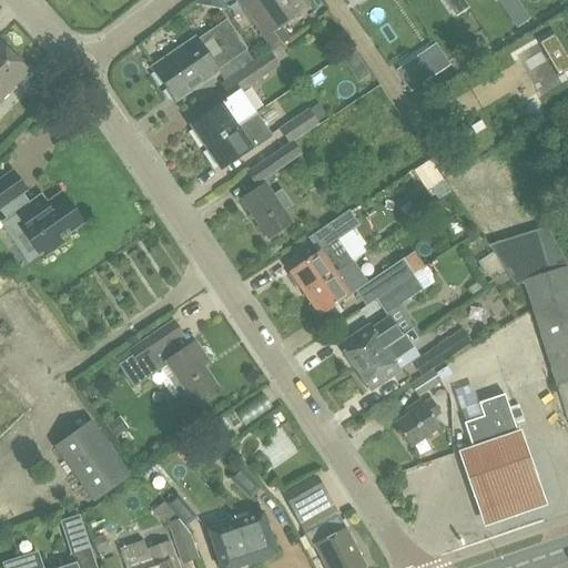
[(287,39),(279,26),(306,7),(301,0),(254,0),(244,8),(272,49),(287,39)]
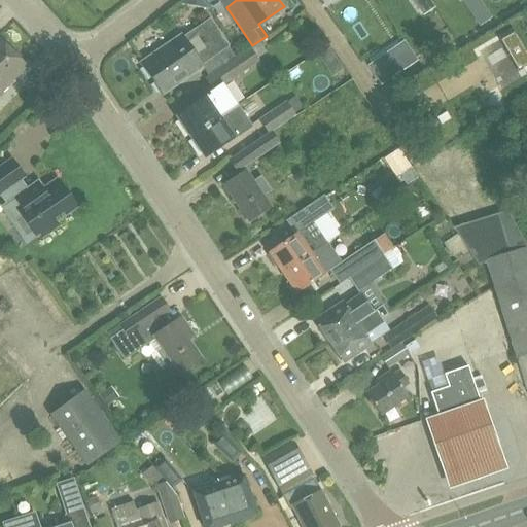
[(479,25),(492,15),(481,0),(463,0),(463,1),(479,25)]
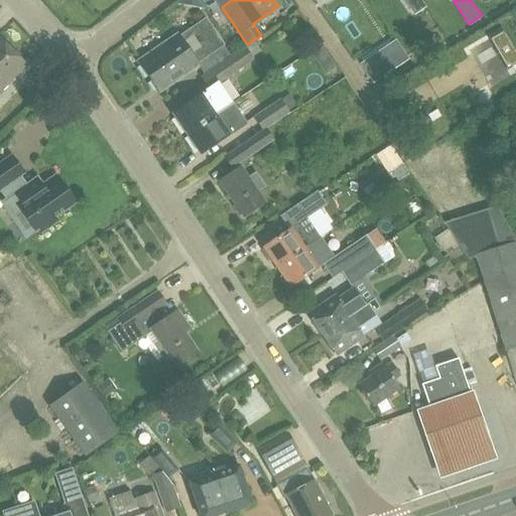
[(204,76),(229,57),(206,20),(178,38),(139,66),(156,91),(196,63),(203,76),(204,76)]
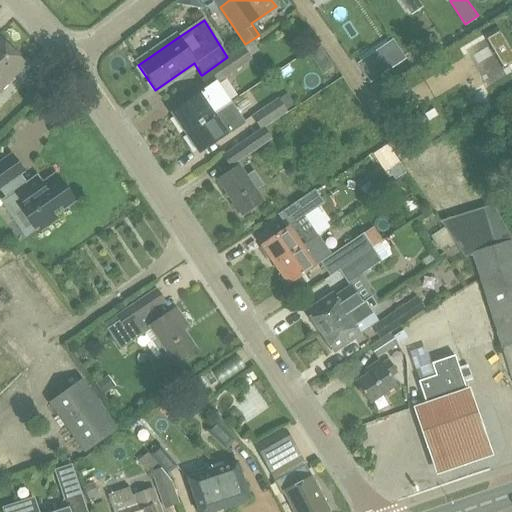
[(511,62),(511,51),(499,30),(485,38),(502,69),(511,62)]
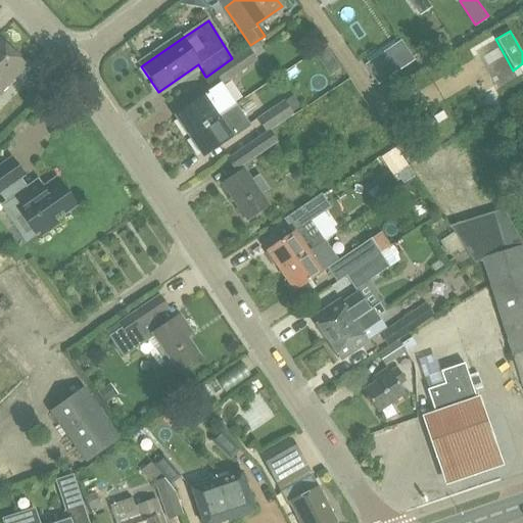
[(0,64),(12,52),(0,40),(0,64)]
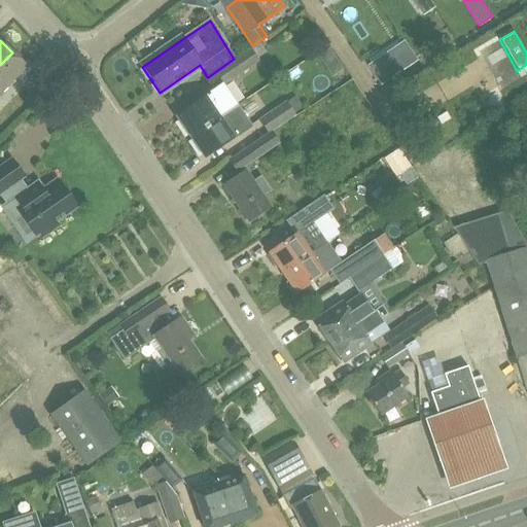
[(250,48),(234,59),(208,77),(209,77),(221,69),(231,81),(259,62),(250,48)]
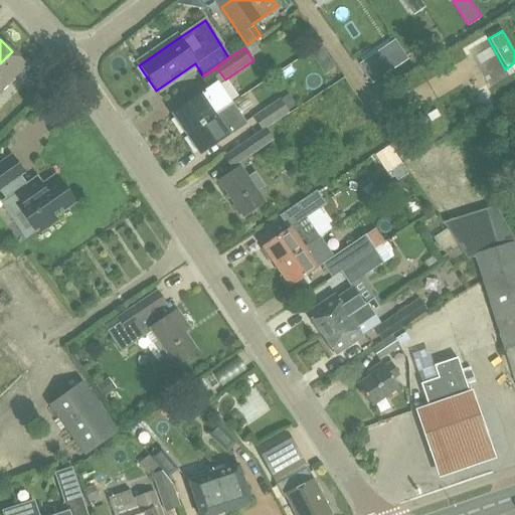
[(0,63),(0,91),(26,65),(12,51),(0,63)]
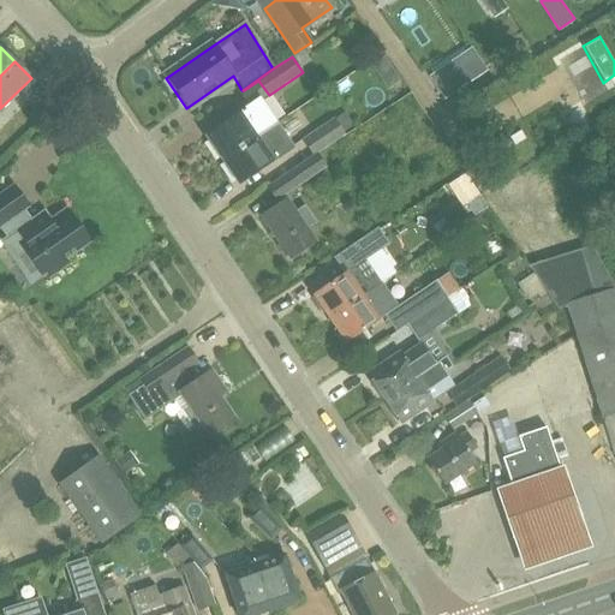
[(449,63),(430,76),(446,99),(465,85),(449,63)]
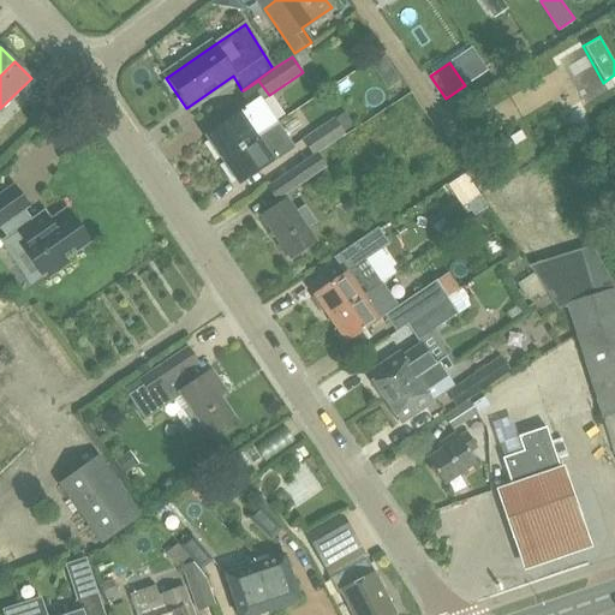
[(260,101),(206,137),(221,161),(275,124),(260,101)]
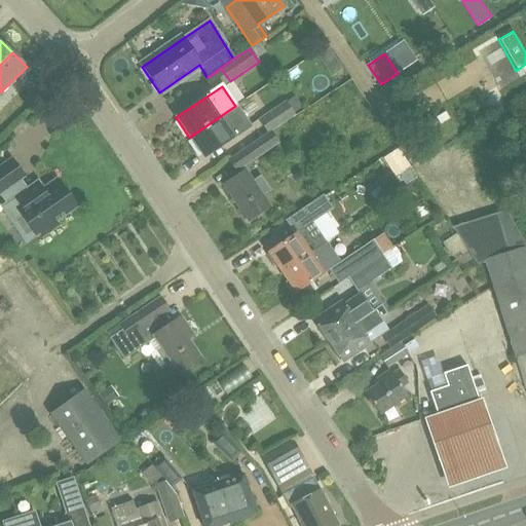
[(285,101),(257,120),(266,134),(270,132),(295,115),(285,101)]
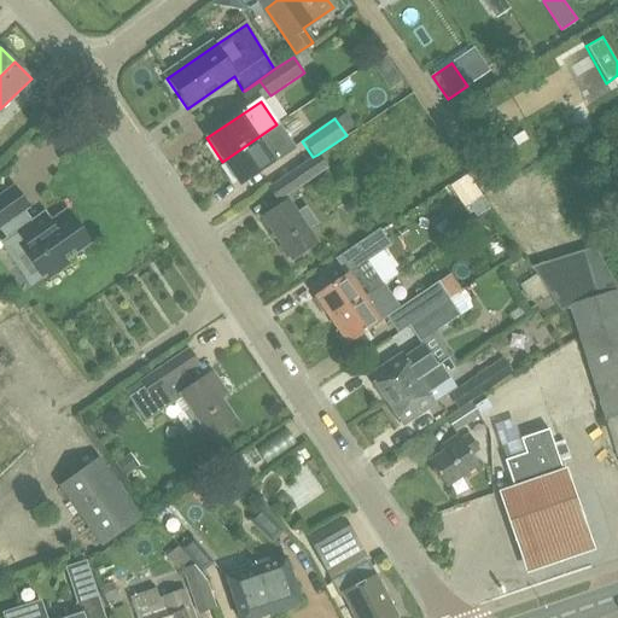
[(277,124),(222,162),(239,186),(293,149),(277,124)]
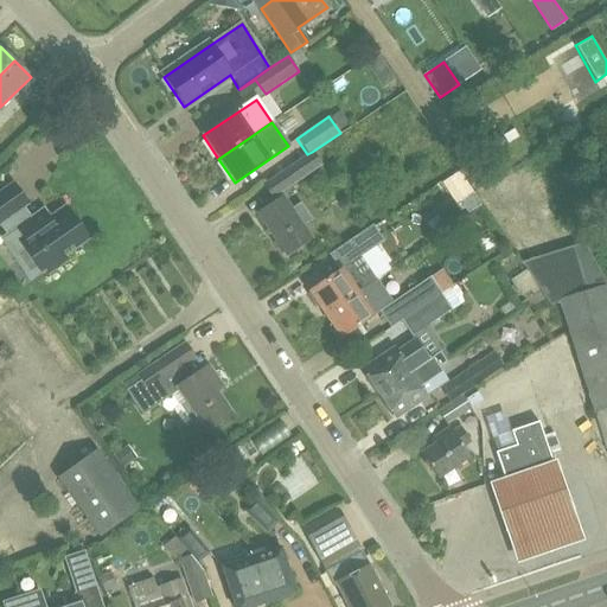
[(307,154),(262,185),(272,199),(323,166),(321,166),(312,152),(307,154)]
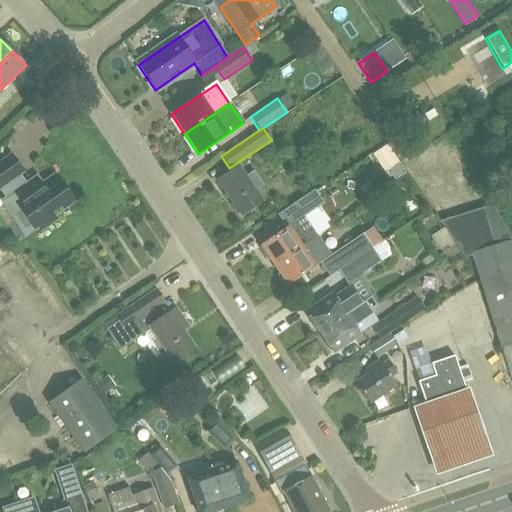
[(385,147),(372,155),(380,167),(393,158),(385,147)]
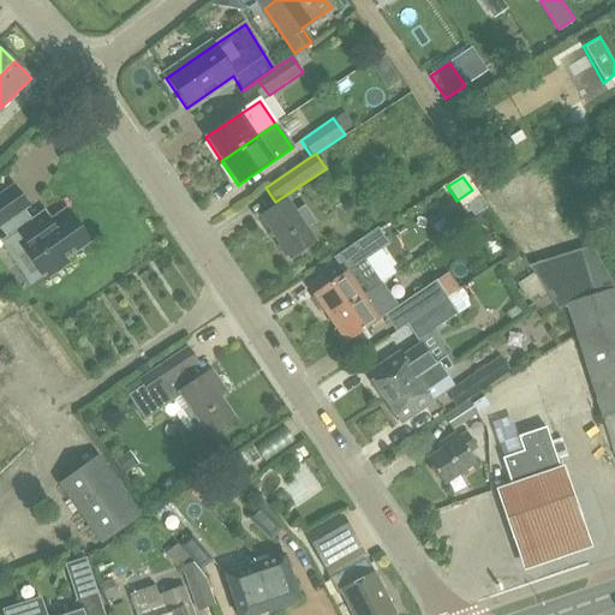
[(13,189),(0,198),(0,228),(9,240),(4,244),(18,266),(30,258),(43,276),(48,274),(51,278),(67,266),(65,262),(89,245),(66,213),(49,225),(43,216),(34,224),(25,212),(28,209),(13,189)]
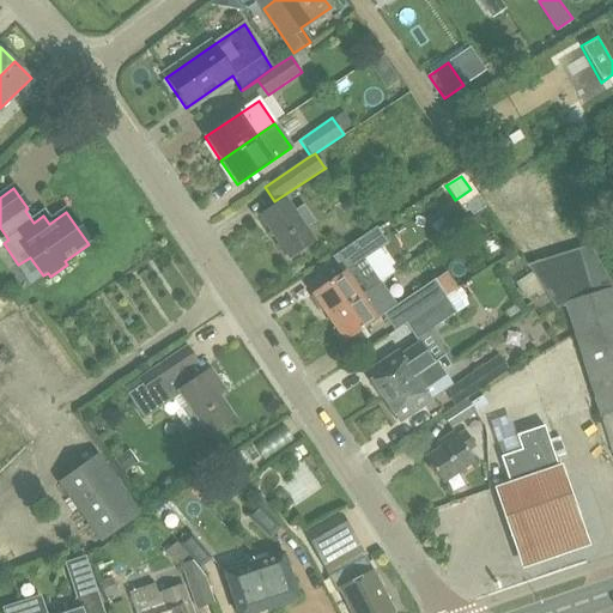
[(477,193),(463,201),(472,214),(485,206),(477,193)]
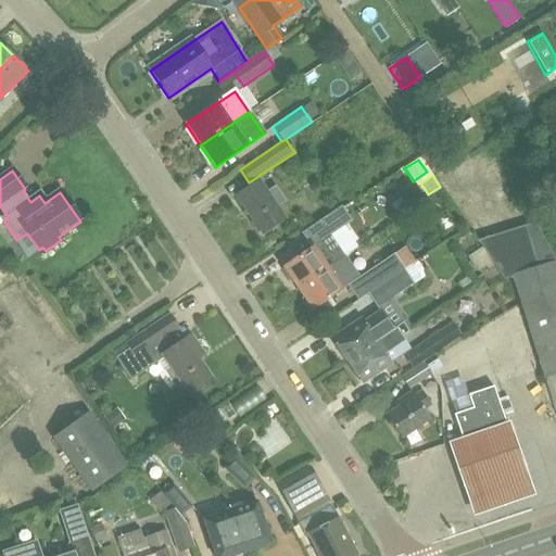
[(236,197),(262,235),(285,218),(260,180),(236,197)]
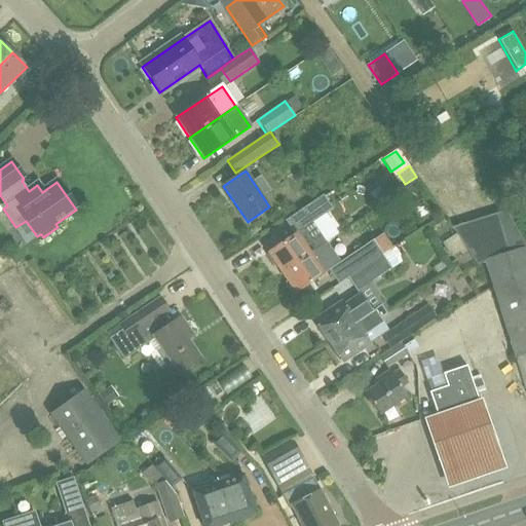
[(269,255),(266,257),(273,266),(275,264),(282,273),(310,254),(326,242),(312,223),(333,210),(323,195),(315,200),(285,221),(294,234),(282,243),(269,252),(267,253),(269,255)]
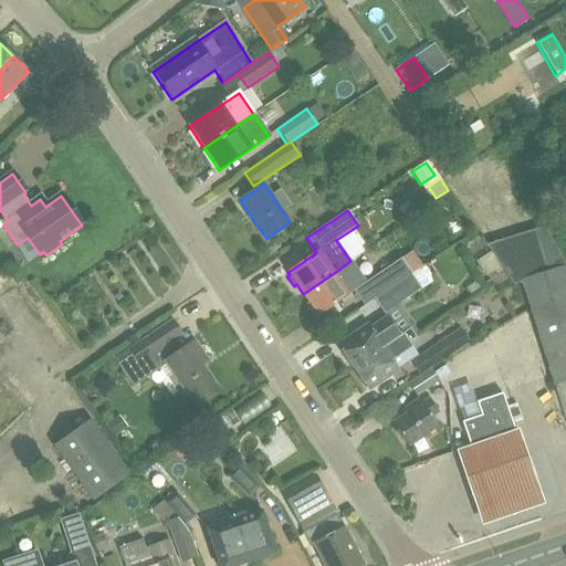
[(544,227),(485,245),(489,252),(499,266),(512,285),(521,283),(521,280),(565,266),(544,227)]
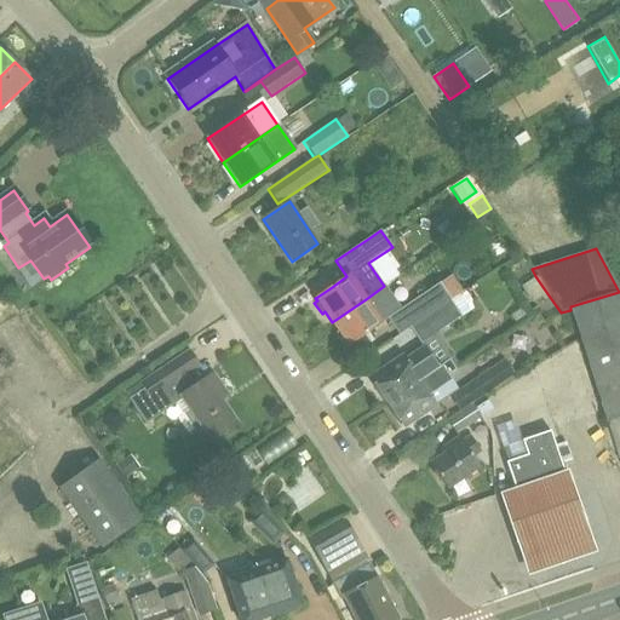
[(378,264),(394,292),(412,281),(397,254),(378,264)]
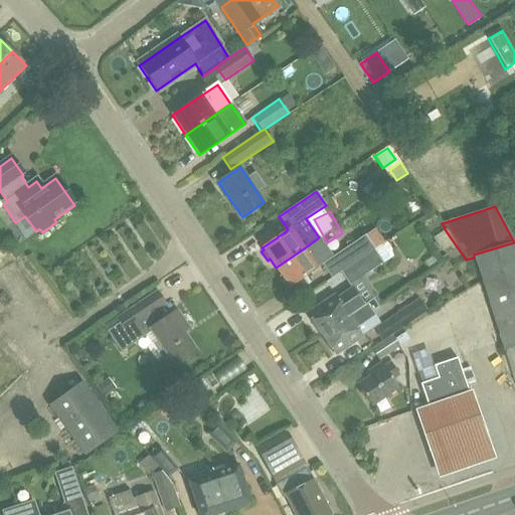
[(270,229),(258,237),(264,246),(276,238),(270,229)]
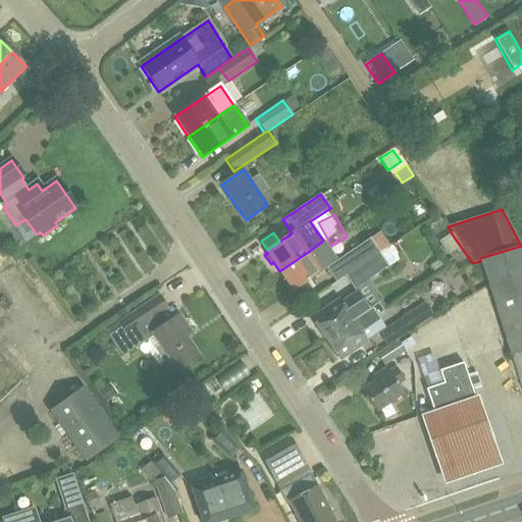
[(460,246),(451,232),(439,241),(449,254),(460,246)]
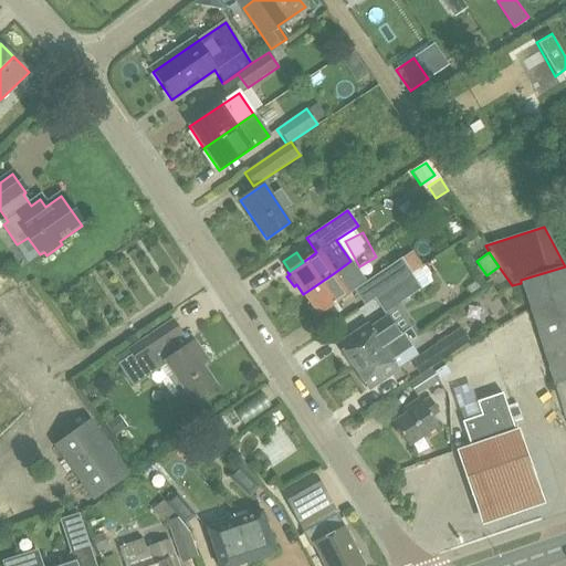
[(365,283),(355,290),(365,306),(374,300),(411,275),(400,259),(365,283)]
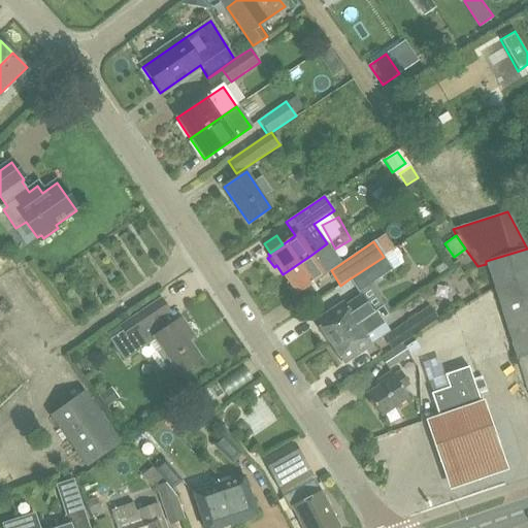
[(311,255),(283,274),(289,283),(286,285),(293,294),(295,293),(297,295),(325,274),(331,270),(340,264),(334,254),(327,243),(311,255)]
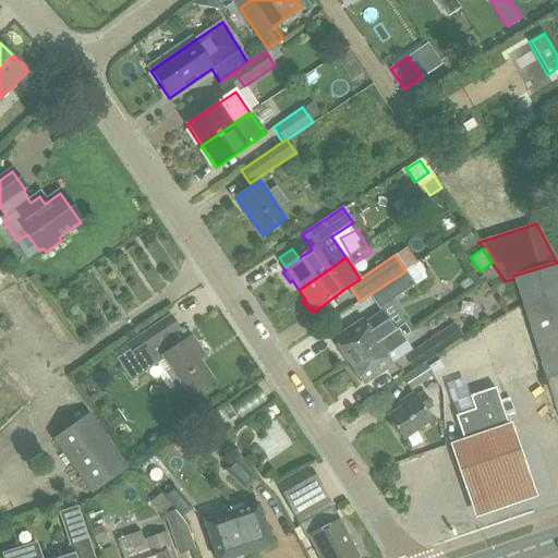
[(557,374),(557,265),(557,263),(513,276),(513,279),(545,378),(557,374)]
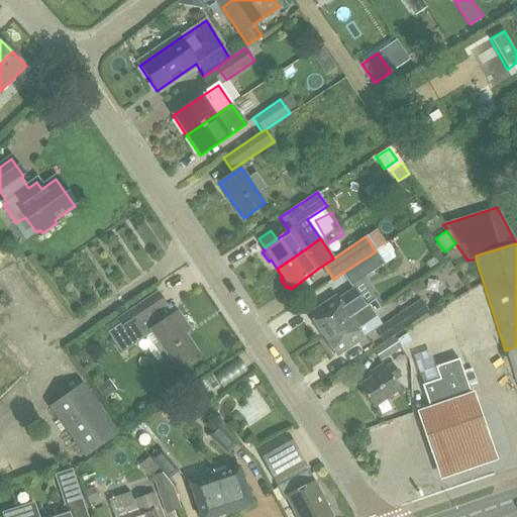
[(334,298),(310,315),(311,317),(310,319),(314,326),(317,326),(323,335),(348,318),(372,303),(375,300),(379,298),(365,277),(385,264),(376,251),(341,274),(353,290),(336,301),(334,298)]
